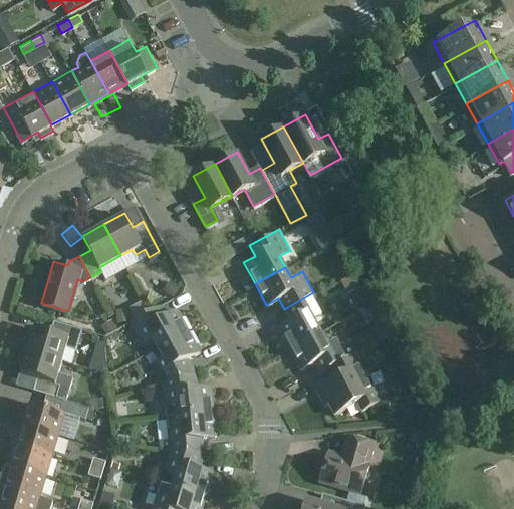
[(170,278),(163,288),(173,295),(180,285),(170,278)]
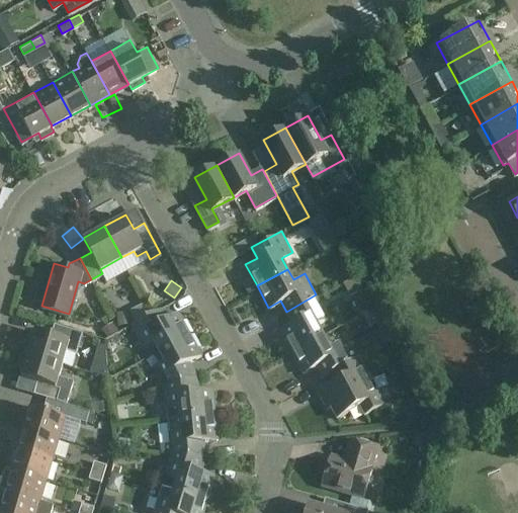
[(363,312),(373,306),(366,292),(353,300),(360,313),(363,312)]
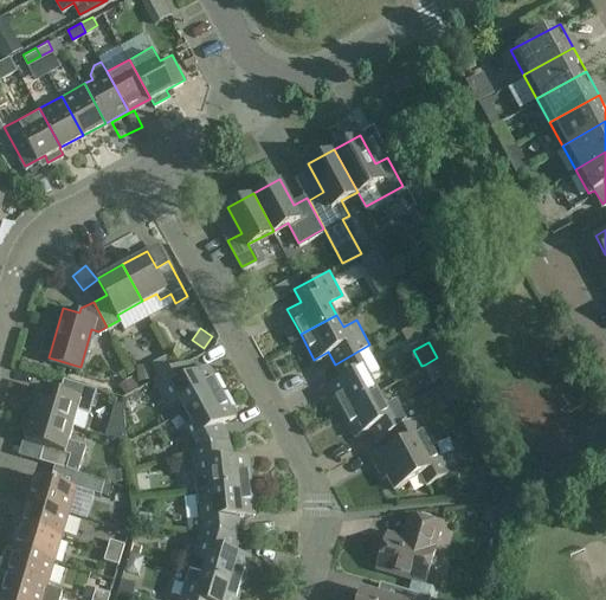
[(328,385),(341,410),(378,389),(371,378),(384,371),(369,344),(335,365),(342,376),(328,385)]
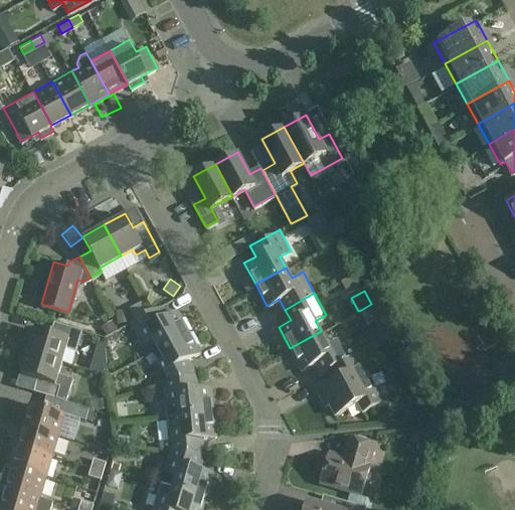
[(152,336),(158,346),(188,330),(177,309),(165,315),(159,305),(130,321),(141,342),(152,336)]
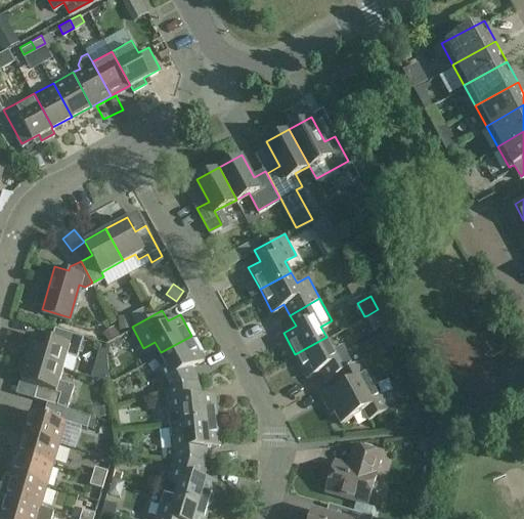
[(119,327),(131,326),(130,313),(118,314),(119,327)]
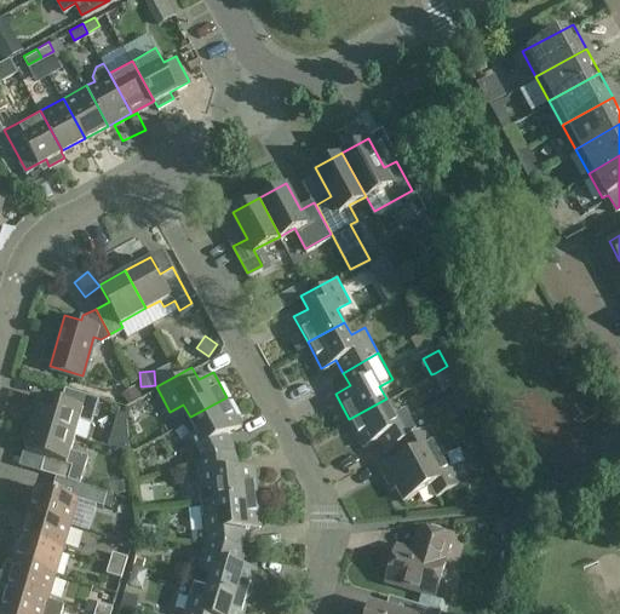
[(127,401),(141,392),(135,384),(121,391),(127,401)]
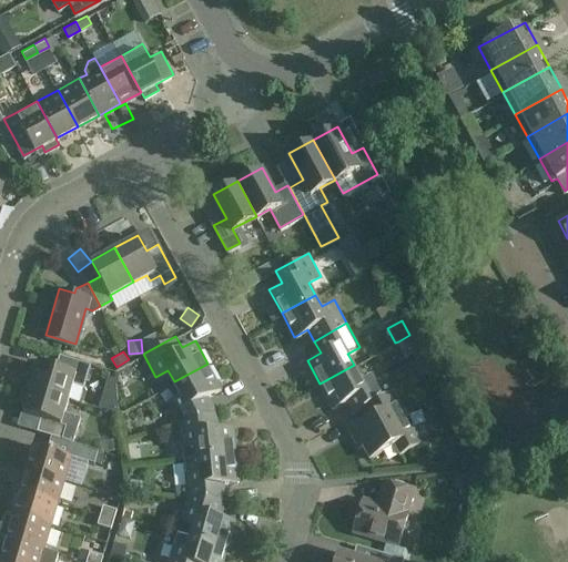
[(72,381),(83,385),(90,361),(59,353),(56,365),(38,360),(36,368),(32,367),(29,369),(26,380),(28,385),(68,397),(72,381)]
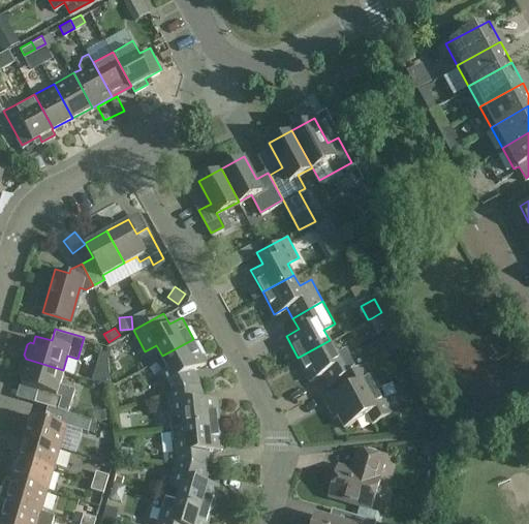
[(335,351),(330,340),(298,358),(310,379),(322,372),(328,383),(341,376),(367,362),(399,345),(392,333),(381,338),(380,336),(350,352),(346,345),(335,351)]
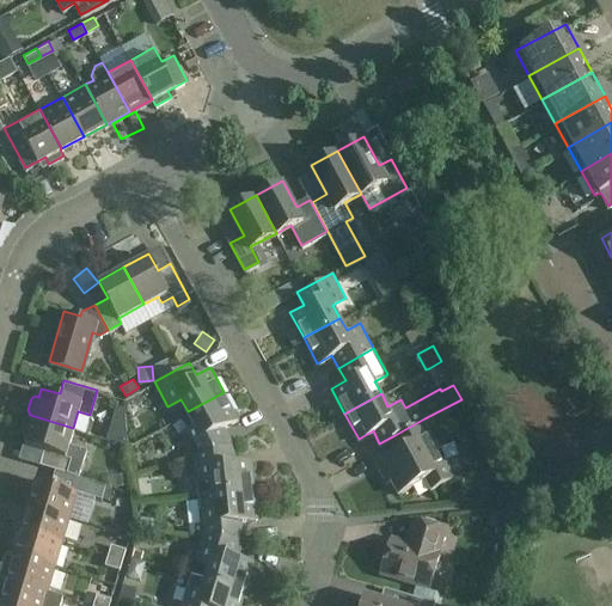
[(182,432),(194,454),(232,441),(224,424),(238,417),(224,392),(188,411),(194,424),(182,432)]
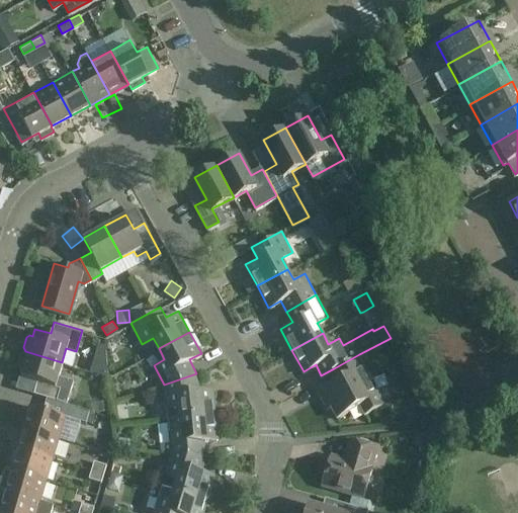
[(33,392),(62,400),(67,401),(73,378),(59,374),(62,362),(25,351),(21,353),(18,363),(20,366),(23,367),(21,375),(36,379),(33,392)]
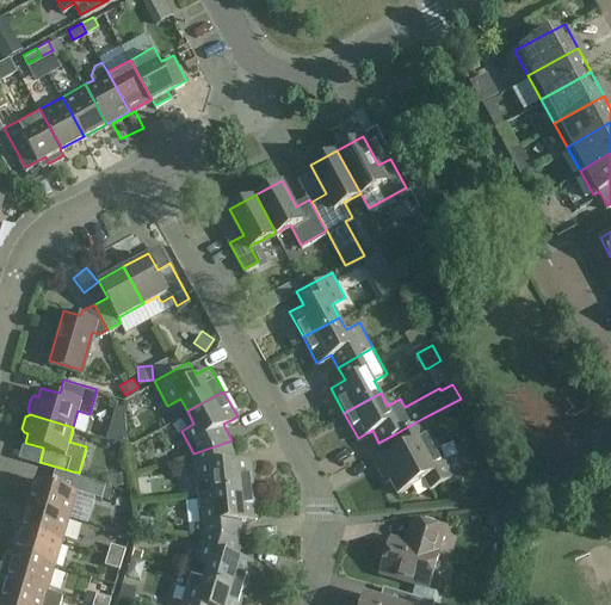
[(438,446),(424,418),(394,434),(401,446),(376,461),(386,479),(389,476),(397,491),(425,476),(431,487),(454,475),(444,457),(440,460),(434,449),(438,446)]
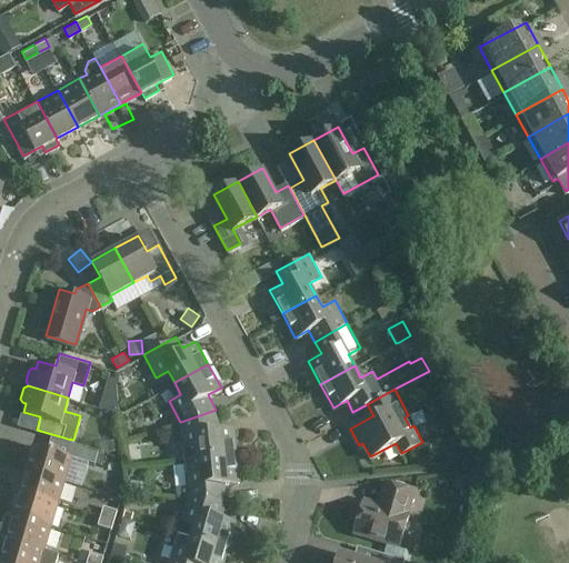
[(136,421),(143,435),(173,420),(166,405),(136,421)]
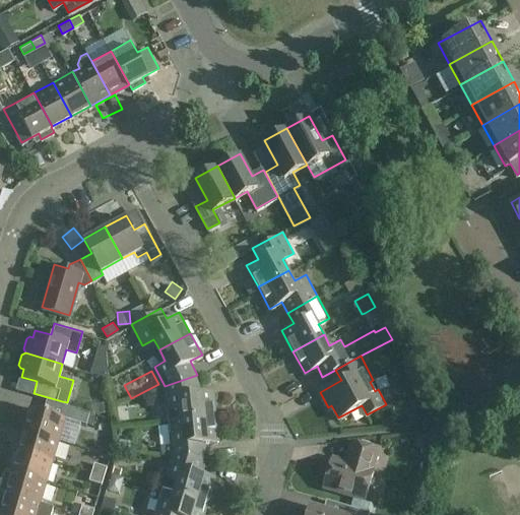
[(179,406),(181,419),(215,414),(213,390),(199,392),(197,375),(165,386),(167,407),(179,406)]
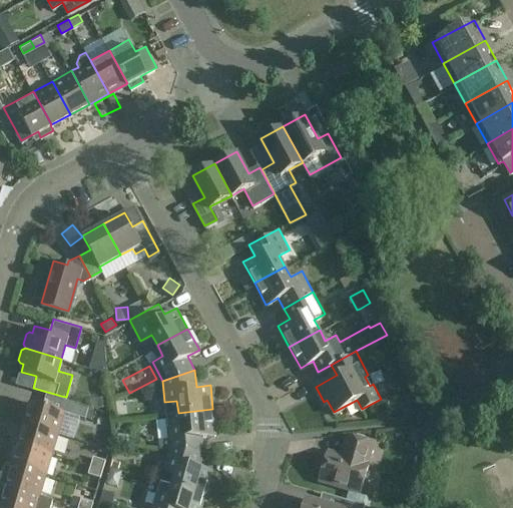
[(93,397),(95,405),(107,403),(106,395),(93,397)]
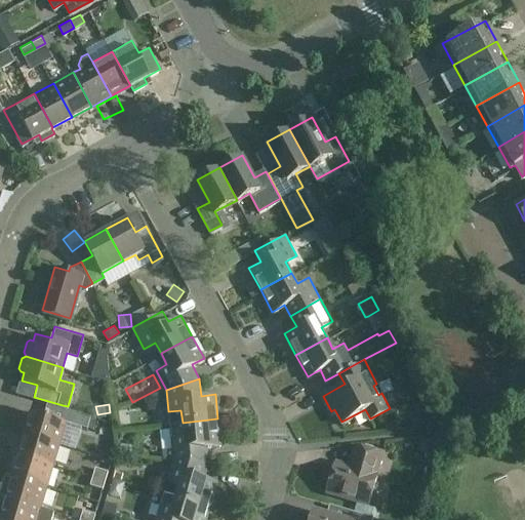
[(90,413),(68,406),(63,405),(59,417),(30,409),(24,431),(58,441),(65,420),(86,426),(90,413)]
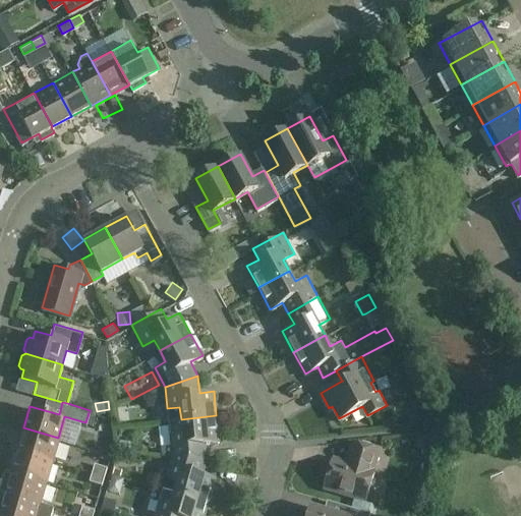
[(172,454),(207,457),(205,441),(219,440),(216,415),(181,419),(168,420),(171,444),(161,445),(161,454),(172,454)]
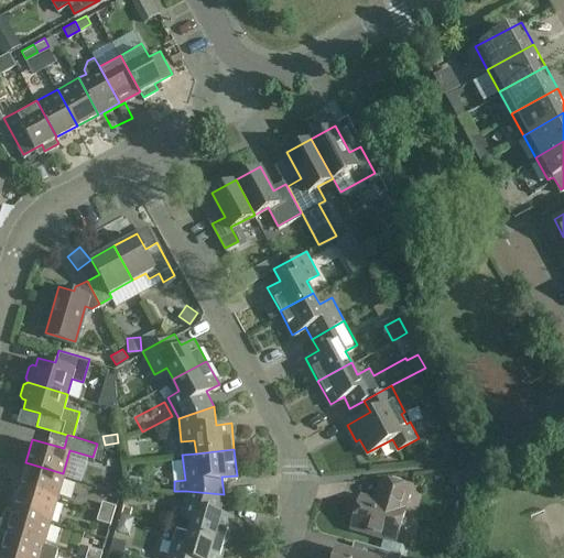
[(56,496),(63,473),(25,462),(19,485),(56,496)]
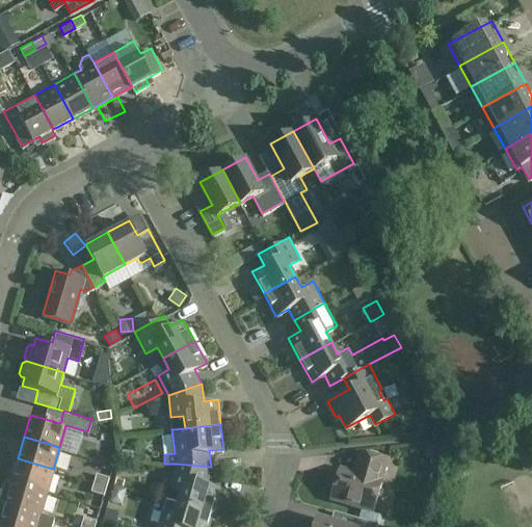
[(358,470),(342,465),(333,496),(375,508),(384,477),(382,477),(389,456),(363,449),(358,463),(361,463),(358,470)]
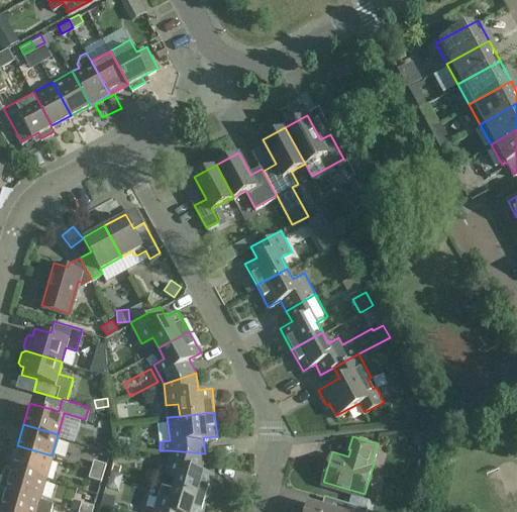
[(45,476),(52,455),(17,445),(11,466),(45,476)]
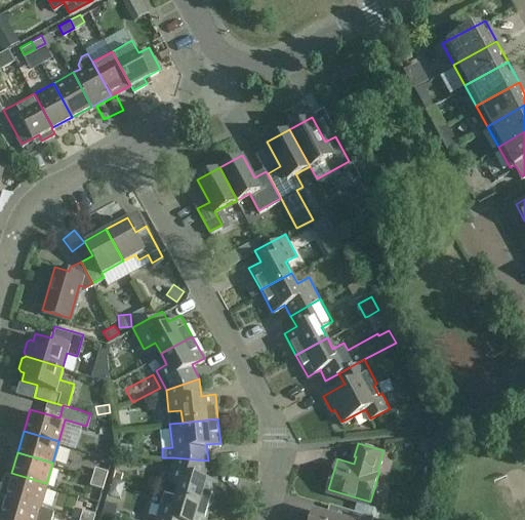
[(203,477),(208,461),(173,457),(167,479),(179,482),(175,494),(210,505),(216,481),(203,477)]
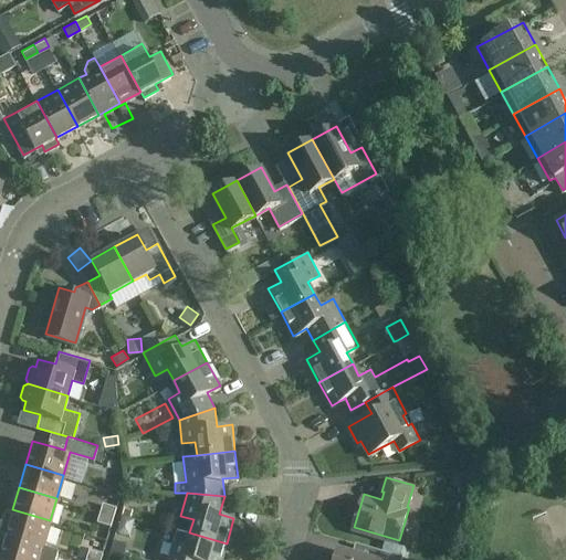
[(102,500),(100,510),(113,515),(116,505),(102,500)]
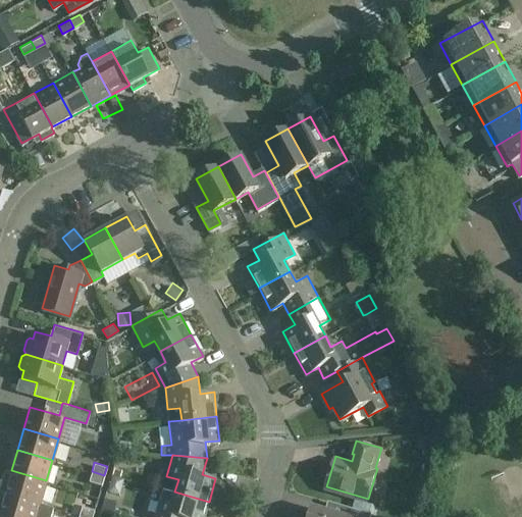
[(113,464),(111,472),(119,474),(121,467),(113,464)]
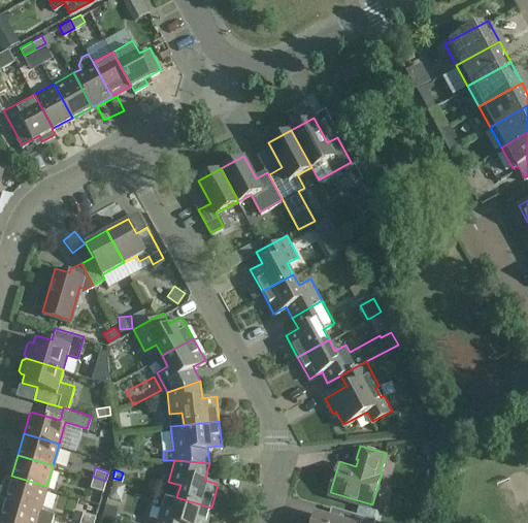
[(0,491),(0,495),(40,508),(46,486),(11,476),(9,482),(3,481),(0,491)]
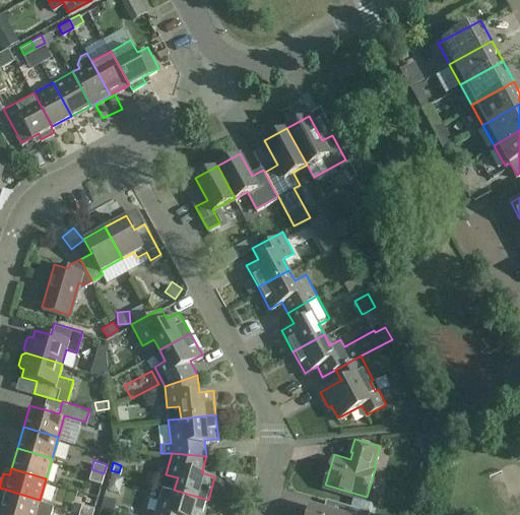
[(101,481),(104,473),(91,469),(88,478),(101,481)]
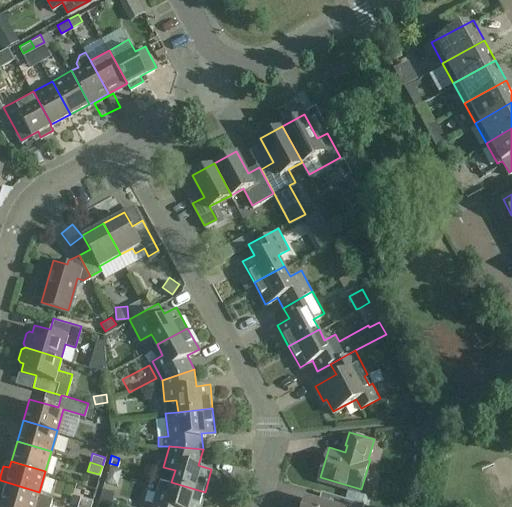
[(200,506),(205,492),(171,482),(159,478),(150,506),(200,506)]
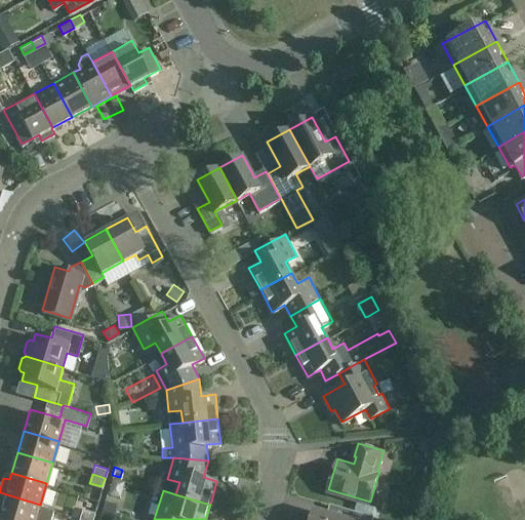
[(0,516),(13,519),(49,519),(53,509),(40,505),(0,492),(0,509),(0,510),(0,516)]
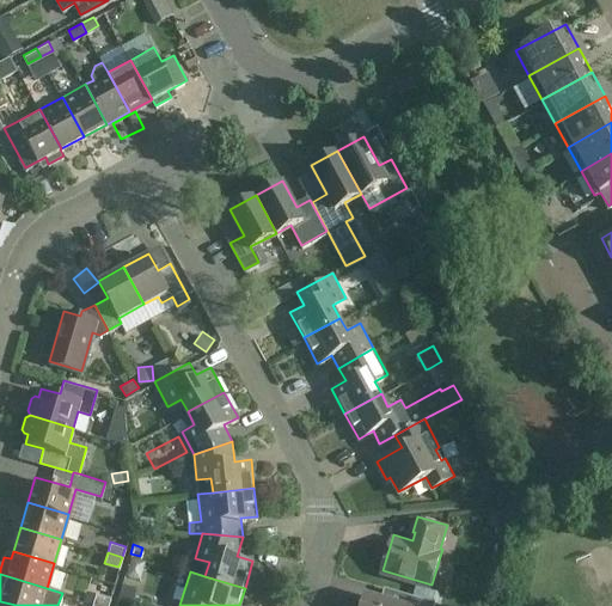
[(365,593),(360,605),(432,605),(434,600),(402,591),(398,604),(365,593)]
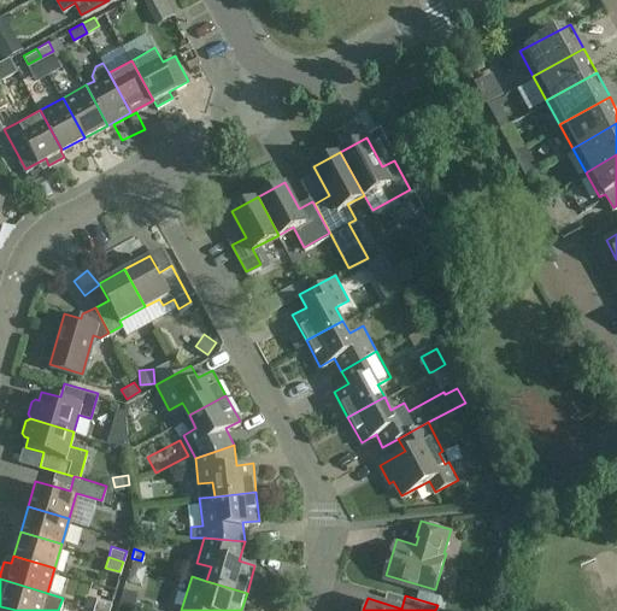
[(97,597),(94,607),(107,610),(111,601),(97,597)]
